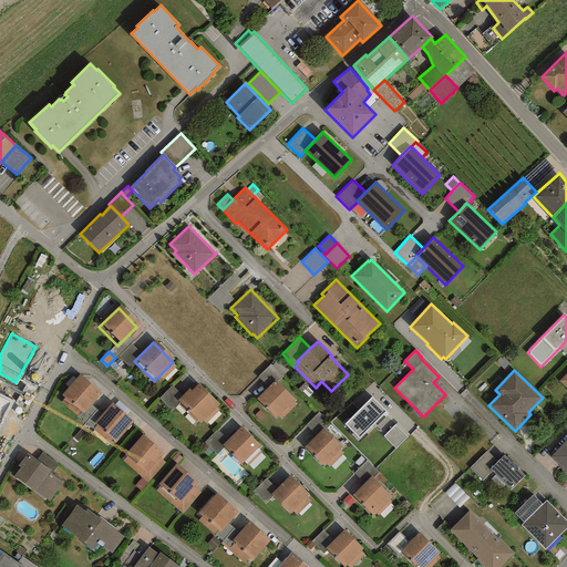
[(100,397),(78,377),(60,397),(63,400),(61,403),(76,418),(80,415),(81,416),(100,397)]
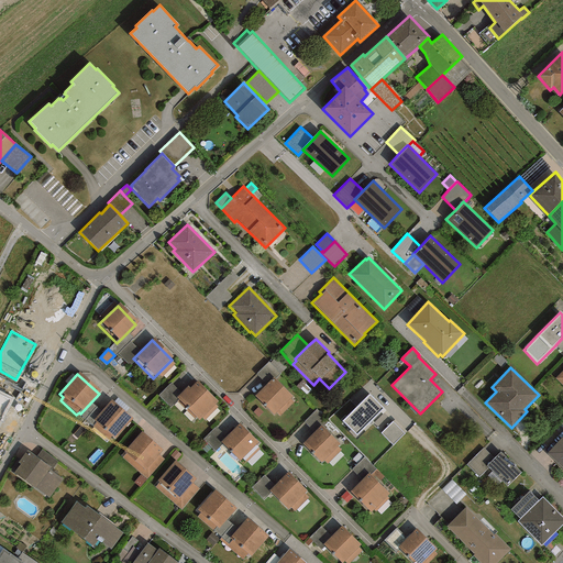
[(290,399),(272,381),(253,398),(272,417),(290,399)]
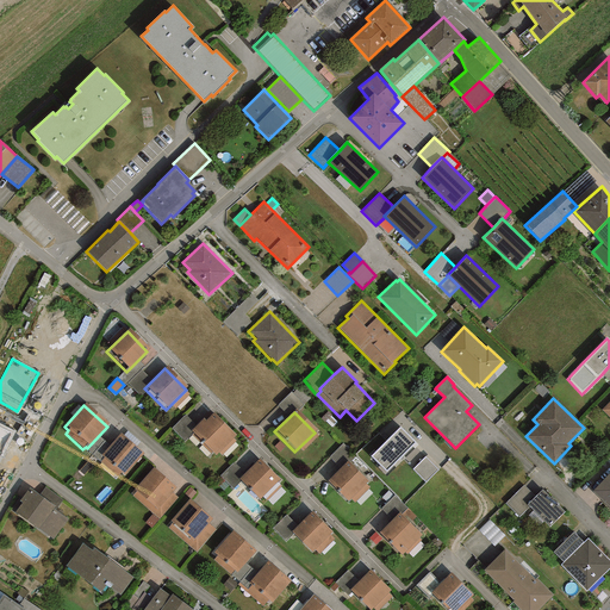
[(234,439),(209,414),(188,434),(213,459),(234,439)]
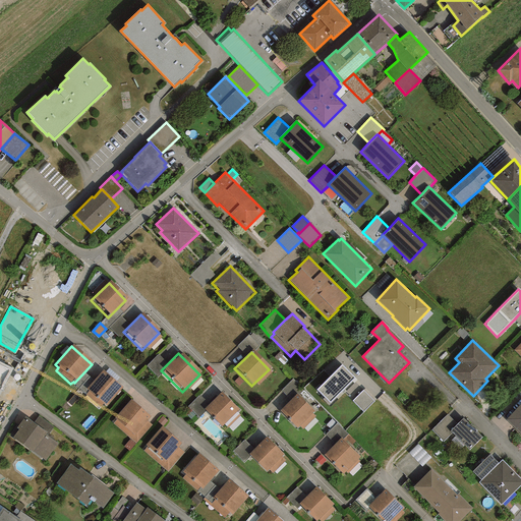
[(0,394),(13,368),(0,361),(0,394)]
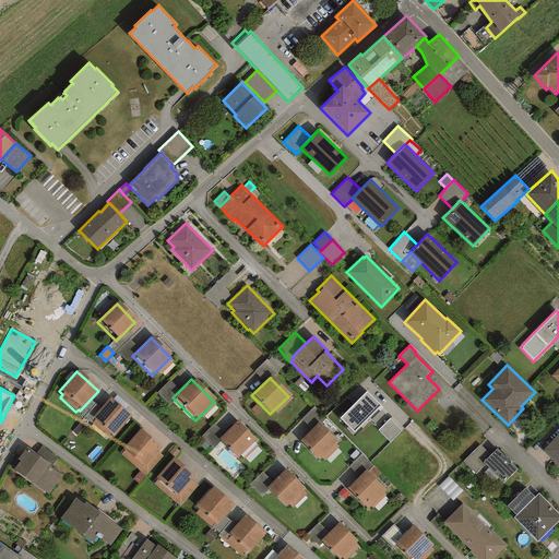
[(366,391),(340,418),(354,432),(381,406),(366,391)]
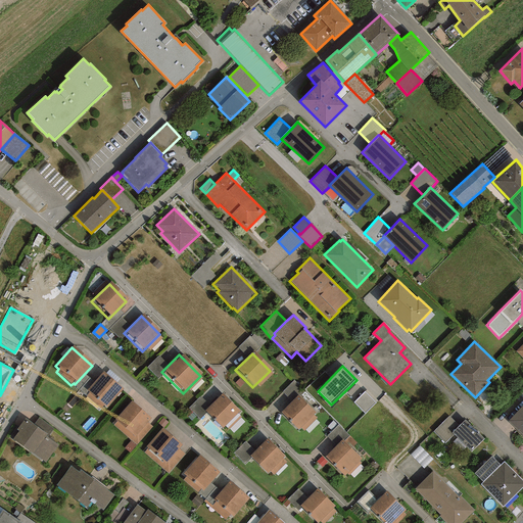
[(122,391),(101,374),(85,393),(87,395),(85,397),(100,410),(102,408),(105,410),(122,391)]
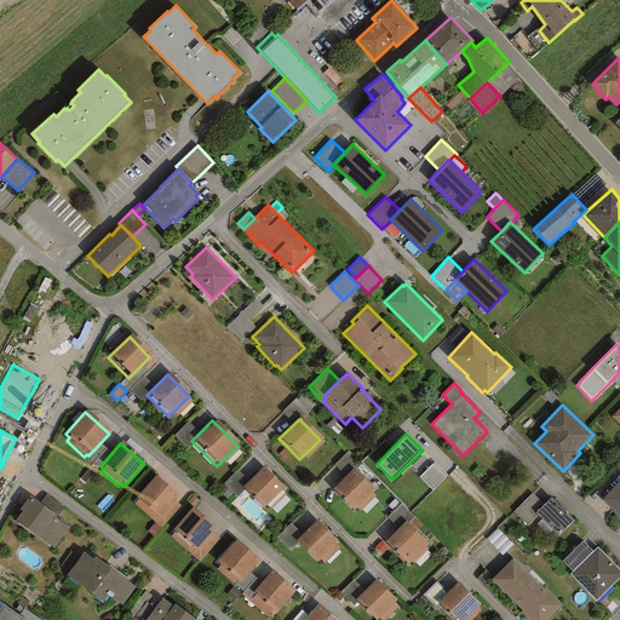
[(445,477),(432,465),(420,477),(432,489),(445,477)]
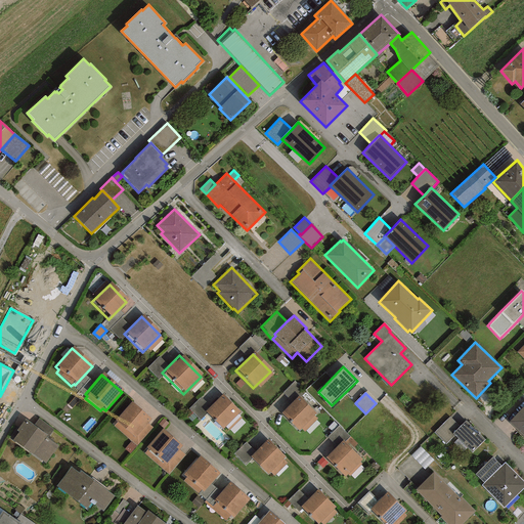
[(238,416),(221,398),(205,415),(222,432),(238,416)]
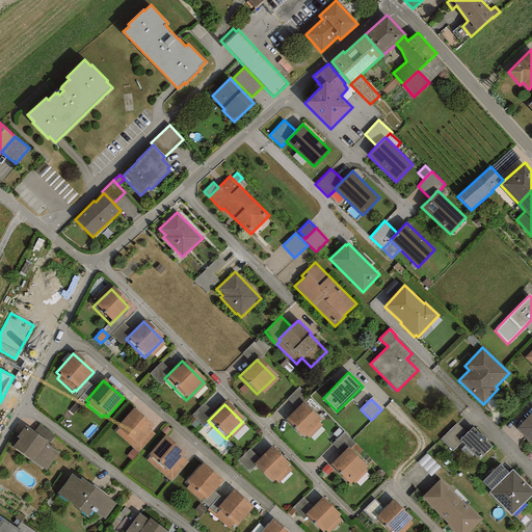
[(319,422),(300,405),(284,423),(302,440),(319,422)]
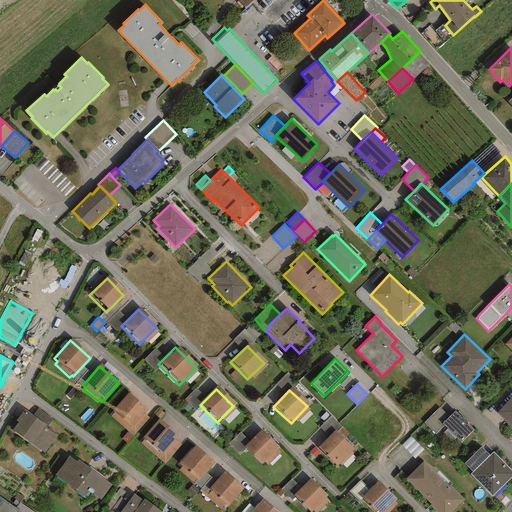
[(148,412),(128,395),(110,414),(113,416),(111,419),(133,438),(149,420),(144,416),(148,412)]
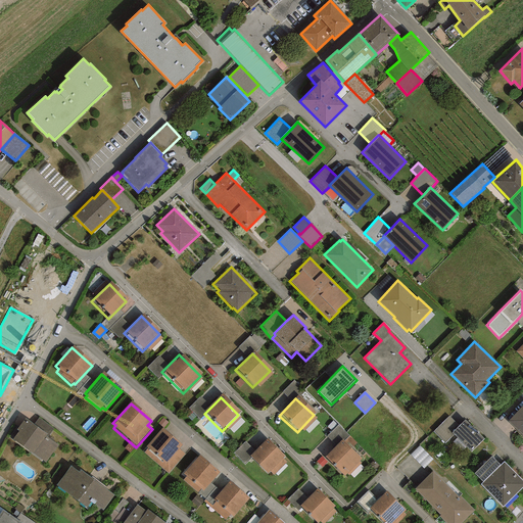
[(522,405),(508,422),(522,435),(522,405)]
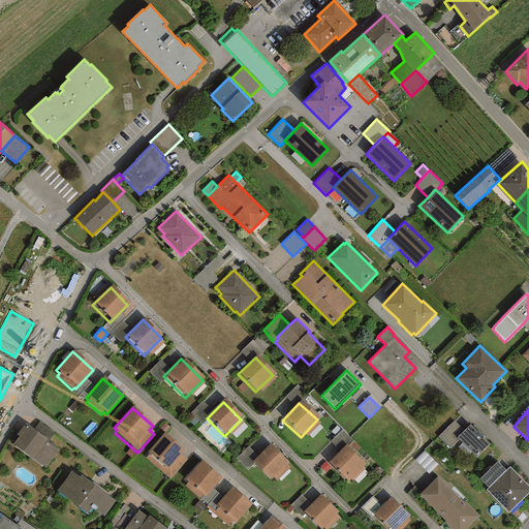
[(457,437),(464,431),(455,422),(438,436),(449,448),(459,439),(457,437)]
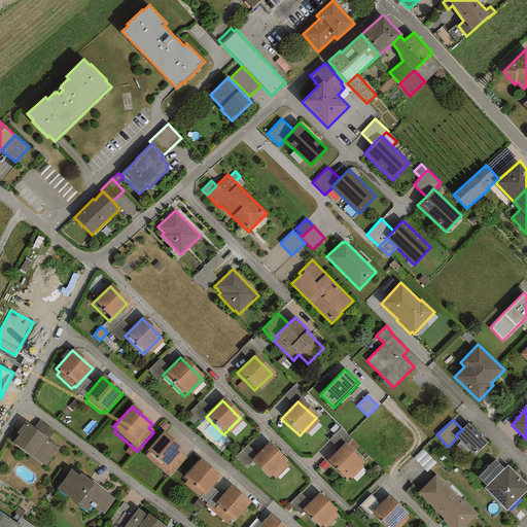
[(475,455),(488,443),(482,436),(483,435),(477,429),(476,430),(468,423),(462,429),(455,435),(457,437),(475,455)]
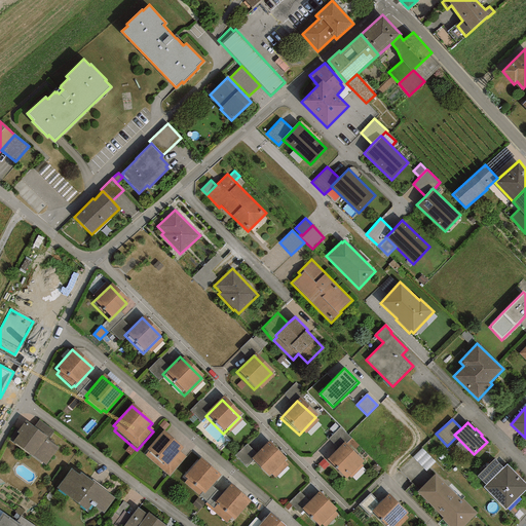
[(25,429),(21,426),(10,441),(13,443),(11,446),(44,470),(60,449),(28,425),(25,429)]
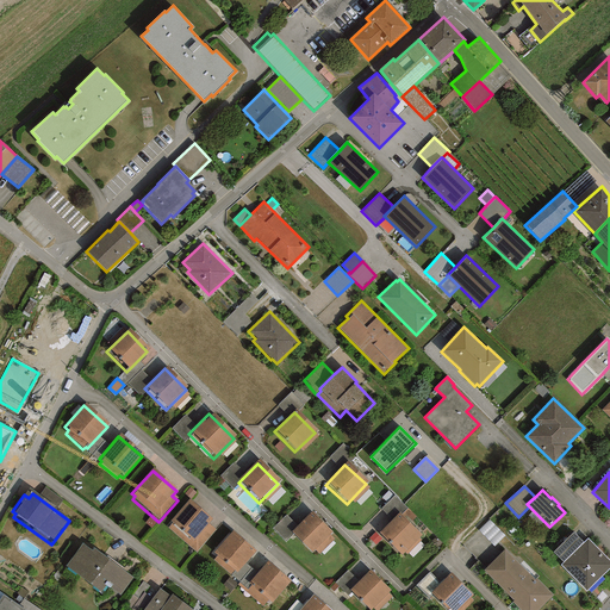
[(210,522),(187,502),(168,524),(170,527),(167,530),(195,555),(213,534),(205,527),(210,522)]
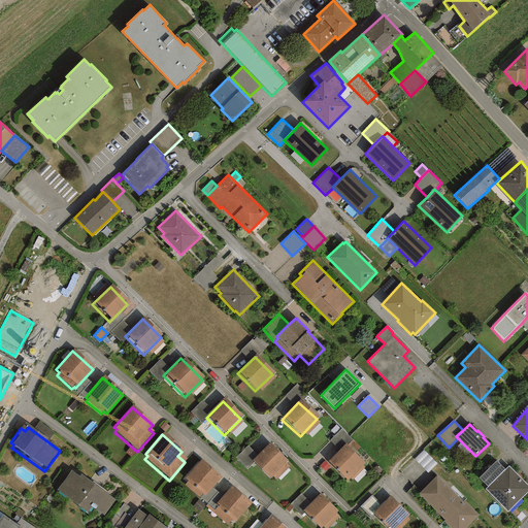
[(286,463),(267,446),(251,463),(269,480),(286,463)]
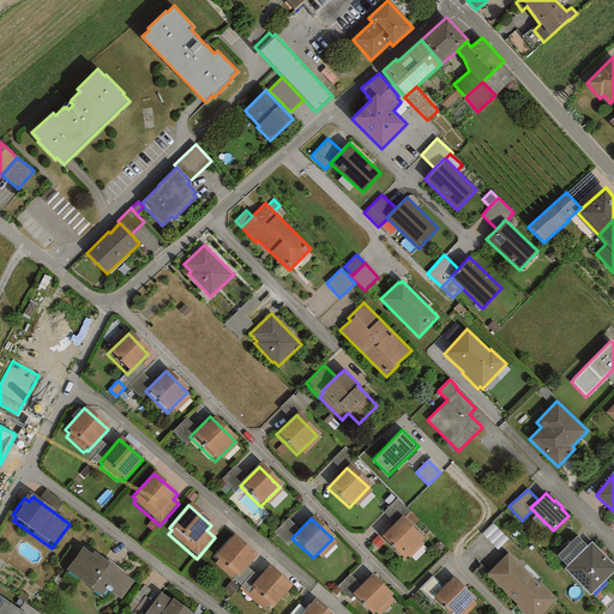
[(422,542),(399,519),(380,540),(403,561),(422,542)]
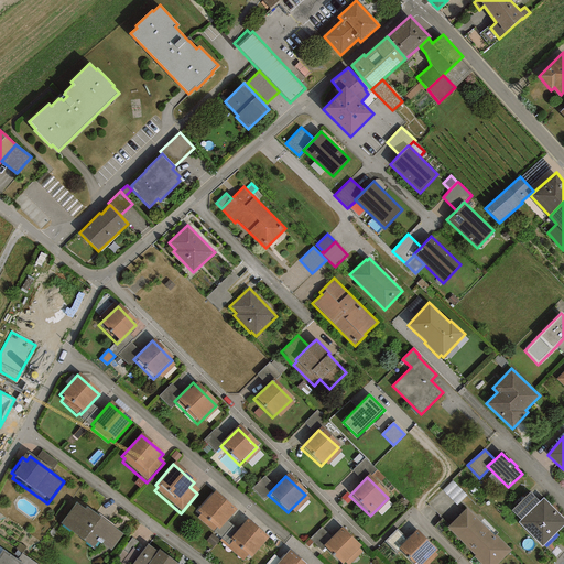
[(442,490),(457,506),(466,496),(452,481),(442,490)]
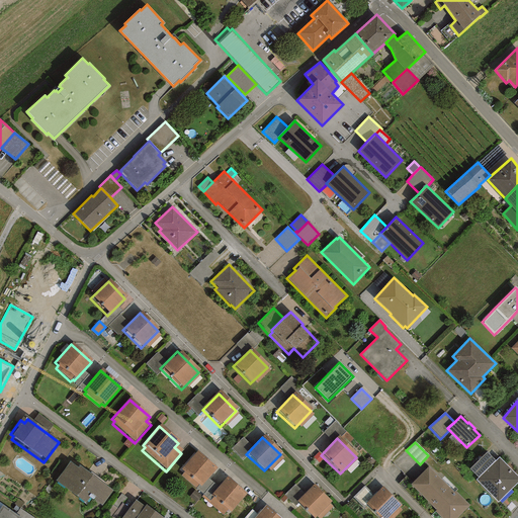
[(217,469),(195,452),(180,471),(183,475),(181,478),(196,490),(198,488),(200,490),(217,469)]
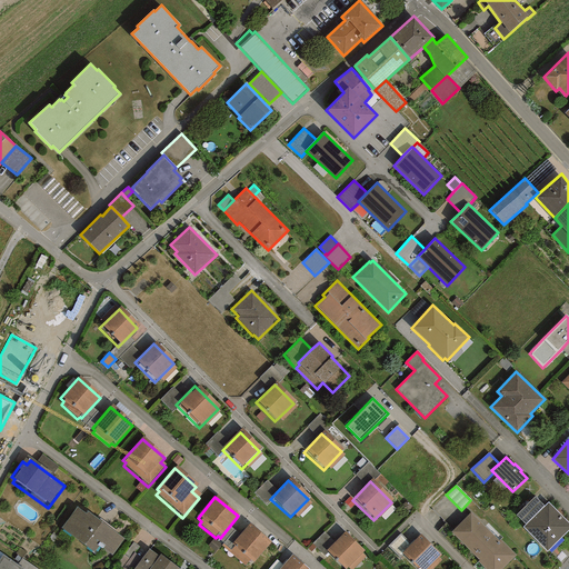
[(526,525),(545,506),(535,497),(516,515),(526,525)]
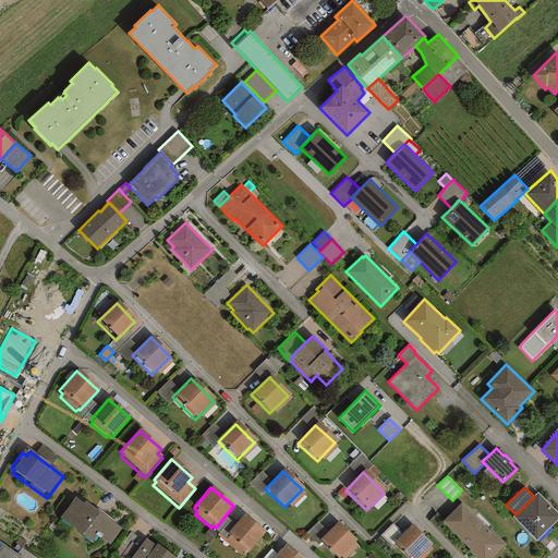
[(536,541),(557,520),(557,512),(537,493),(534,496),(516,514),(513,517),(536,541)]
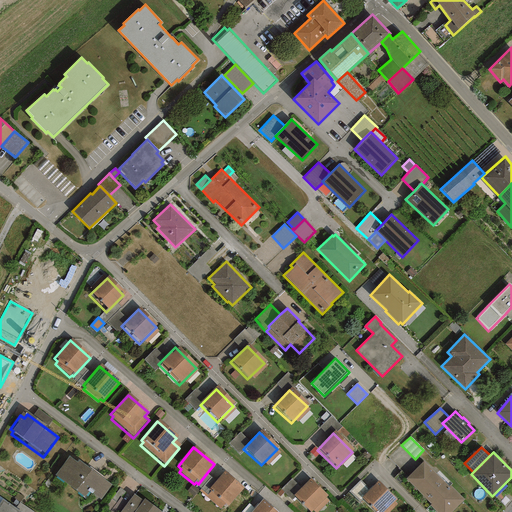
[(109,487),(66,457),(51,479),(83,501),(87,496),(98,503),(109,487)]
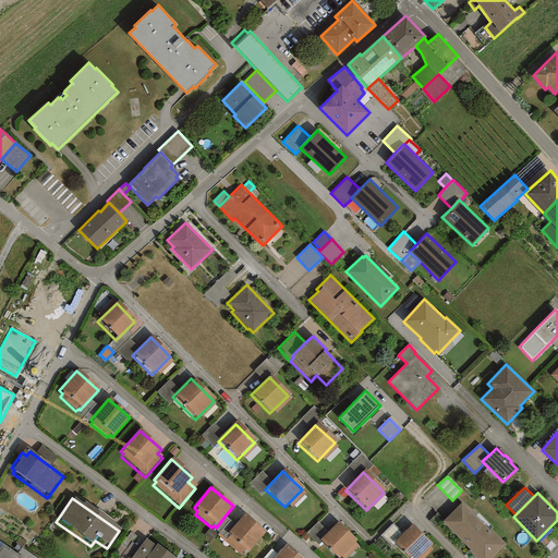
[(475,557),(492,557),(506,545),(490,529),(488,530),(461,502),(441,522),(469,549),(468,550),(475,557)]
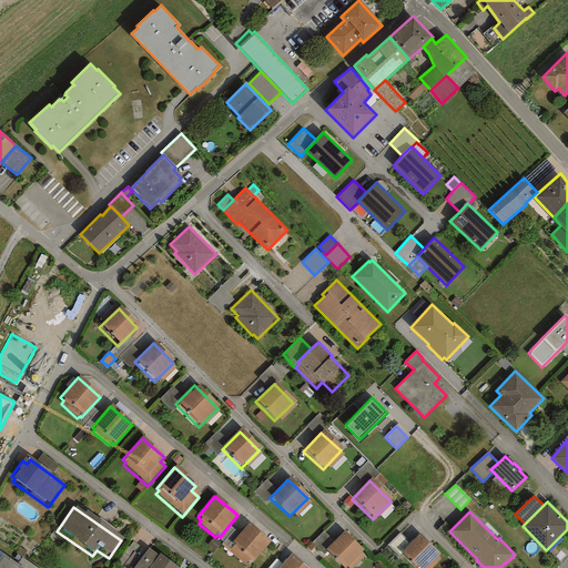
[(269,544),(247,526),(231,545),(233,548),(231,551),(245,564),(247,561),(251,565),(269,544)]
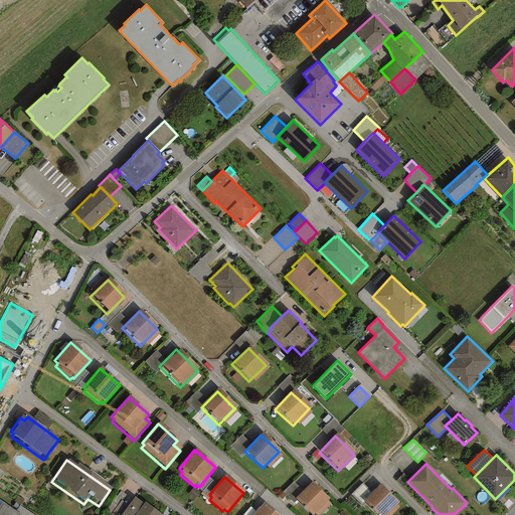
[(313,514),(328,501),(311,484),(294,500),(308,514),(313,514)]
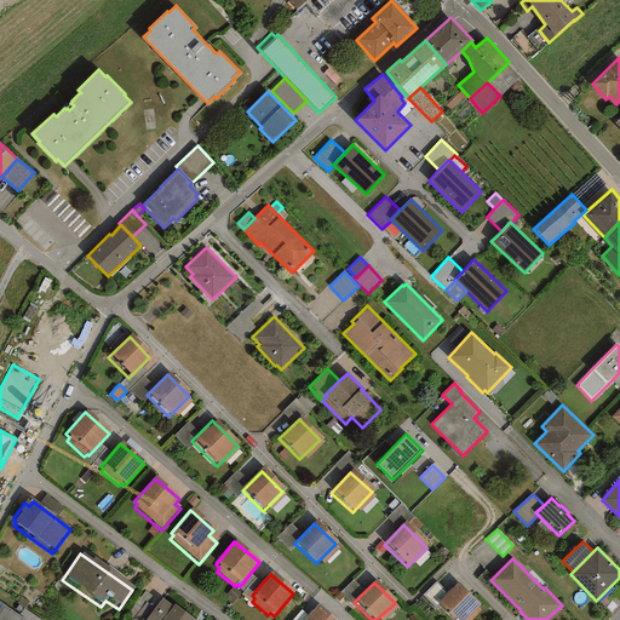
[(437,603),(447,593),(436,583),(423,595),(436,608),(440,604),(437,603)]
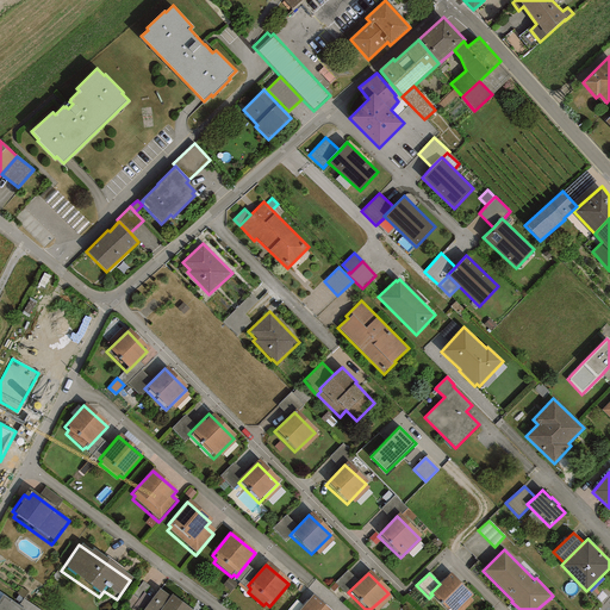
[(433,595),(448,609),(464,609),(473,601),(471,597),(473,595),(450,573),(440,584),(430,593),(433,595)]
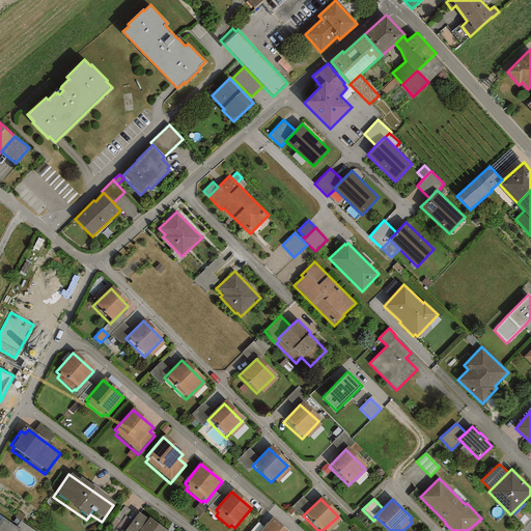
[(22,530),(1,518),(0,519),(0,530),(22,530)]
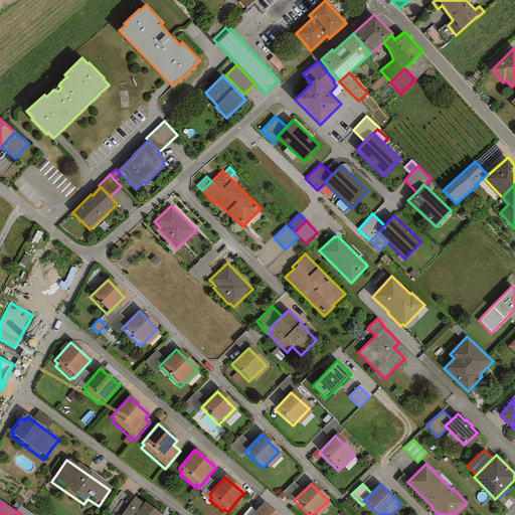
[(135,514),(126,508),(121,514),(159,514),(143,503),(135,514)]
